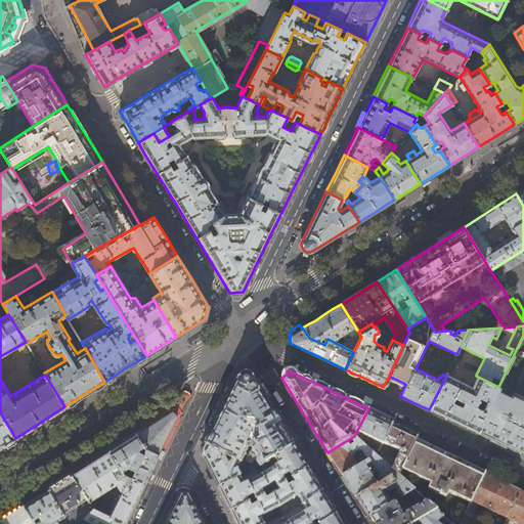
[(447,373),(446,376),(429,409),(435,412),(444,417),(454,397),(447,393),(455,378),(455,377),(447,373)]
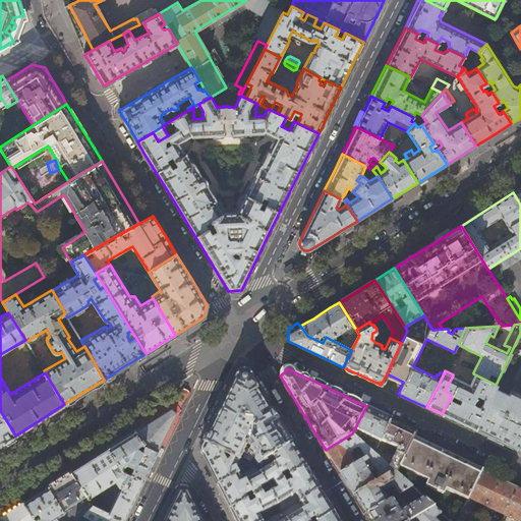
[(281,426),(262,394),(248,372),(243,372),(238,372),(221,408),(215,419),(209,431),(204,443),(224,453),(230,456),(239,460),(252,466),(272,455),(291,443),(281,426)]
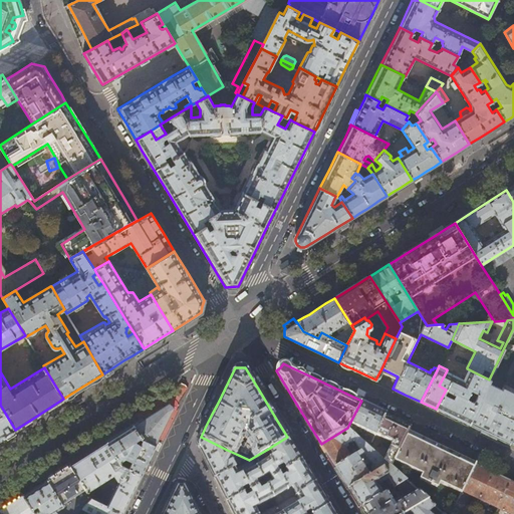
[(462,377),(447,370),(439,386),(446,390),(436,409),(449,415),(468,425),(489,379),(467,368),(462,377)]
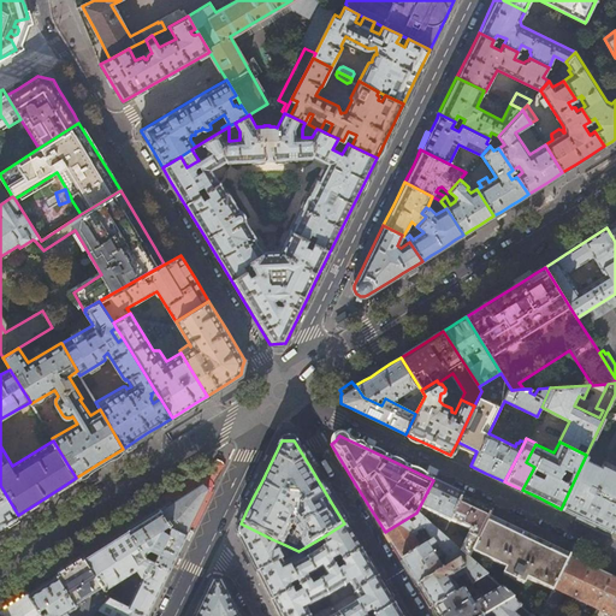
[(610,532),(615,519),(615,466),(615,469),(586,456),(561,509),(585,520),(610,532)]
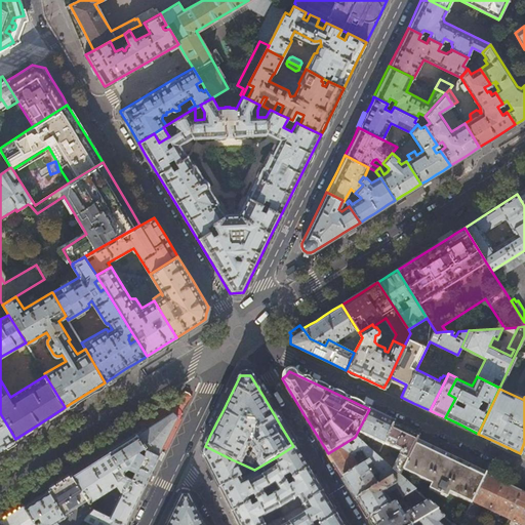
[(138,425),(142,430),(135,433),(144,447),(159,454),(162,447),(177,415),(172,410),(170,411),(167,407),(138,425)]
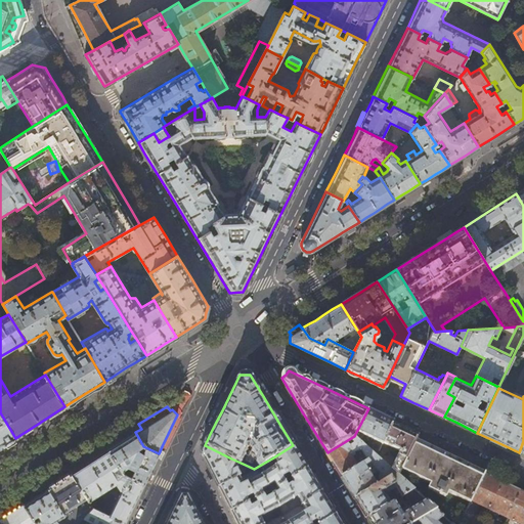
[(380,415),(368,408),(354,436),(356,439),(359,433),(366,436),(365,438),(368,439),(369,437),(382,443),(392,423),(393,421),(380,415)]
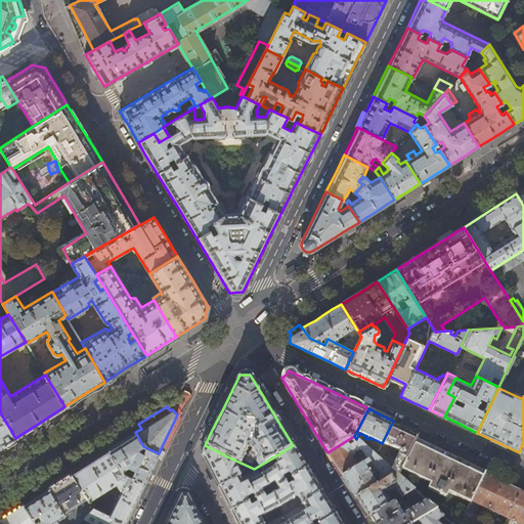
[(0,447),(2,446),(15,438),(0,412),(0,447)]
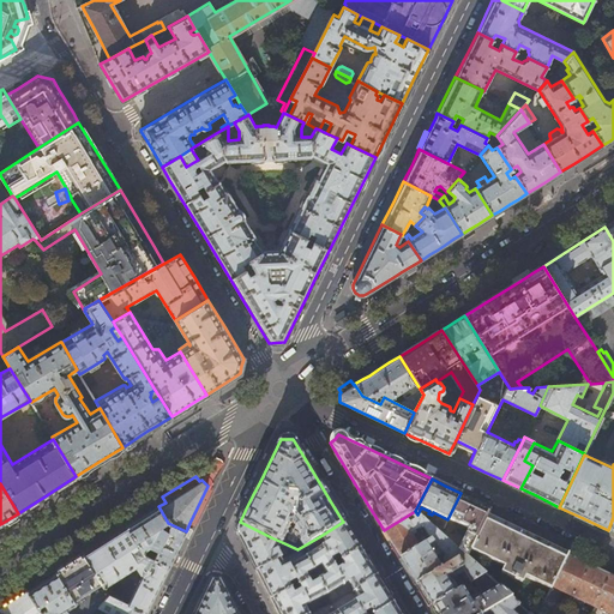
[(471,501),(459,495),(447,519),(459,525),(458,528),(464,531),(465,528),(468,529),(457,549),(464,555),(467,558),(469,552),(485,521),(489,510),(471,501)]
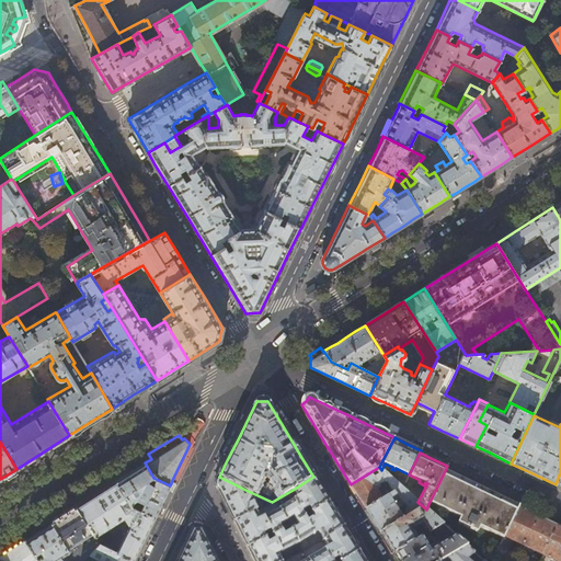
[(132,471),(116,481),(129,503),(135,500),(137,503),(132,506),(153,517),(161,502),(170,485),(153,478),(145,462),(132,471)]
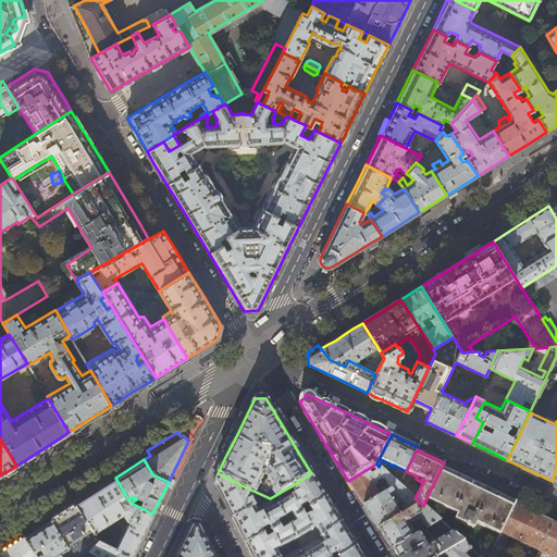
[(379,467),(376,463),(348,481),(354,491),(363,506),(399,484),(379,467)]
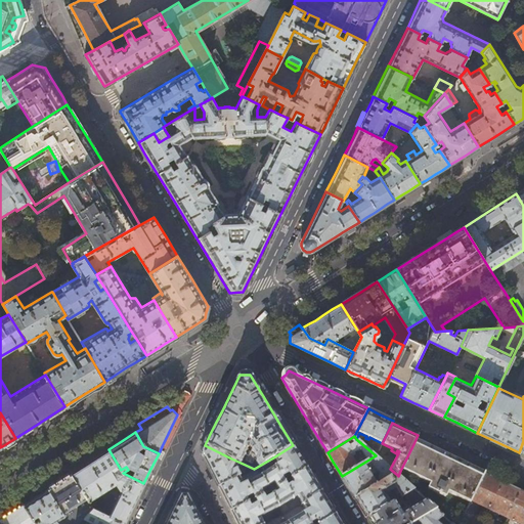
[(447,461),(413,444),(400,471),(430,484),(427,488),(445,497),(447,492),(470,503),(471,500),(482,478),(447,461)]
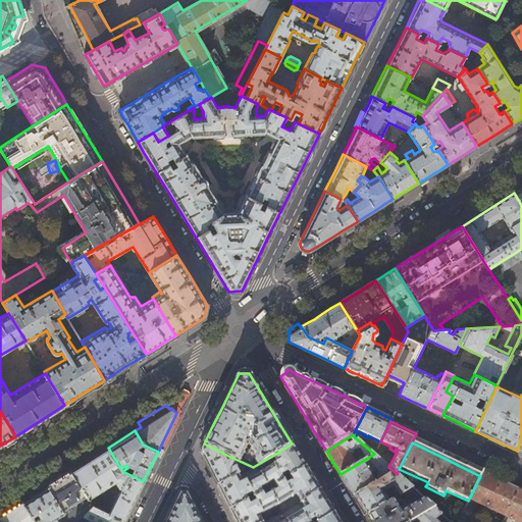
[(224,454),(204,444),(202,447),(200,451),(204,460),(209,469),(218,485),(239,475),(240,474),(236,468),(240,461),(230,457),(227,462),(226,463),(222,456),(224,454)]
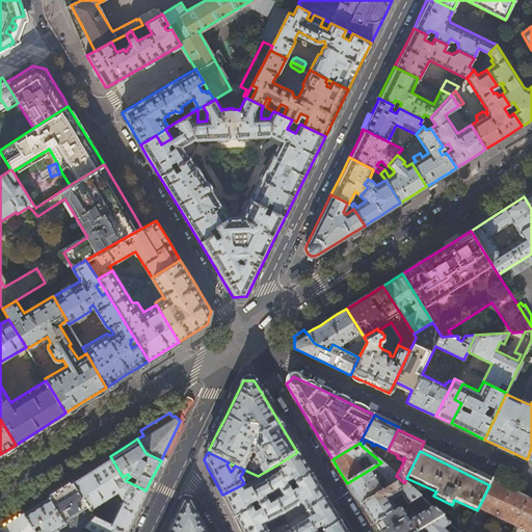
[(297,452),(277,464),(282,472),(265,482),(271,494),(277,490),(281,495),(289,490),(286,485),(292,481),(295,486),(312,476),(307,467),(297,452)]
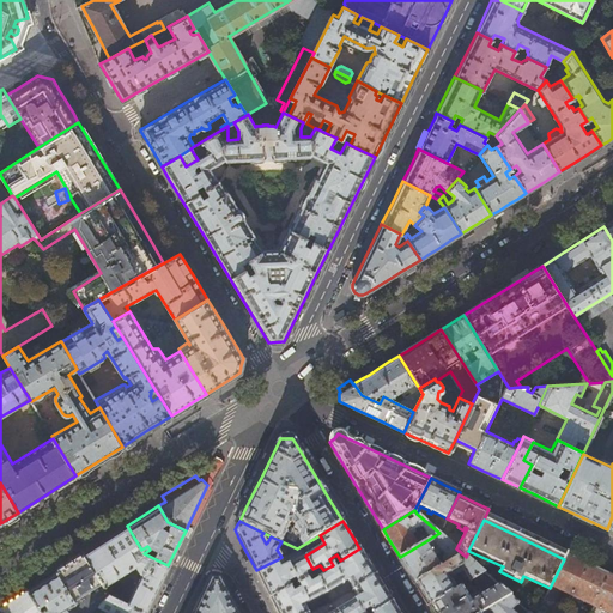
[(144,553),(141,550),(127,526),(105,539),(84,553),(102,584),(135,565),(141,575),(127,602),(145,612),(153,594),(168,565),(144,553)]
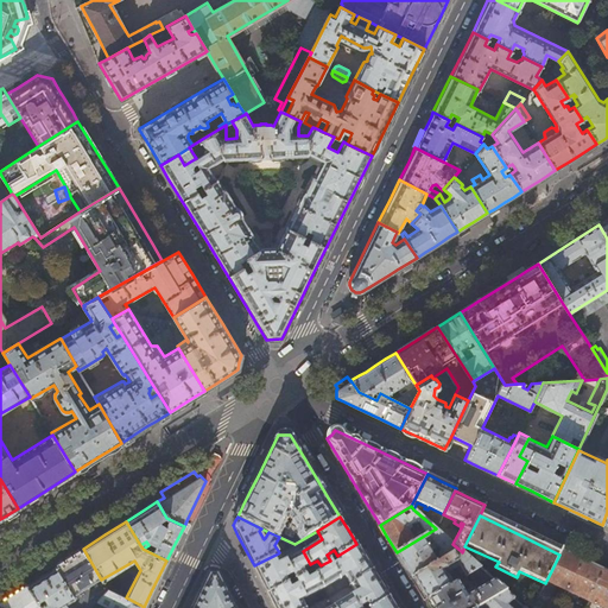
[(453,544),(436,529),(397,552),(404,563),(412,578),(436,564),(425,545),(432,540),(441,550),(439,550),(438,553),(443,559),(460,550),(453,544)]
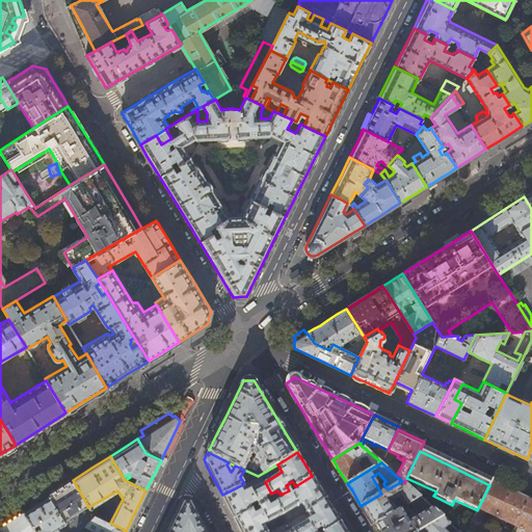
[(312,476),(295,486),(297,490),(291,495),(289,490),(281,495),(283,500),(276,503),(283,515),(301,504),(306,511),(326,499),(319,487),(312,476)]
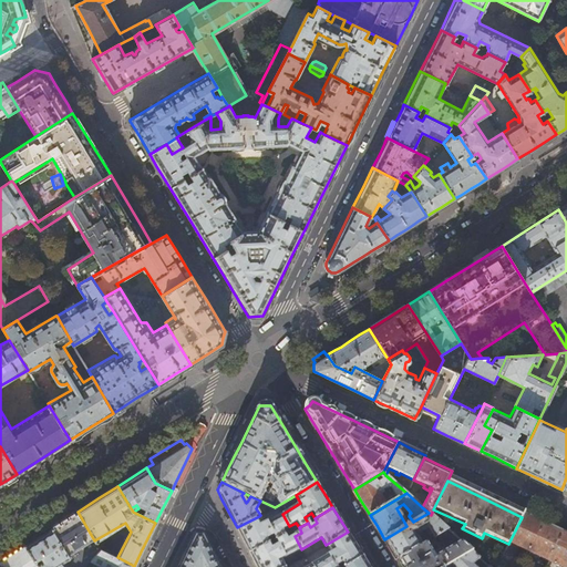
[(65,519),(51,528),(70,559),(74,566),(82,566),(90,559),(100,548),(94,540),(78,512),(65,519)]
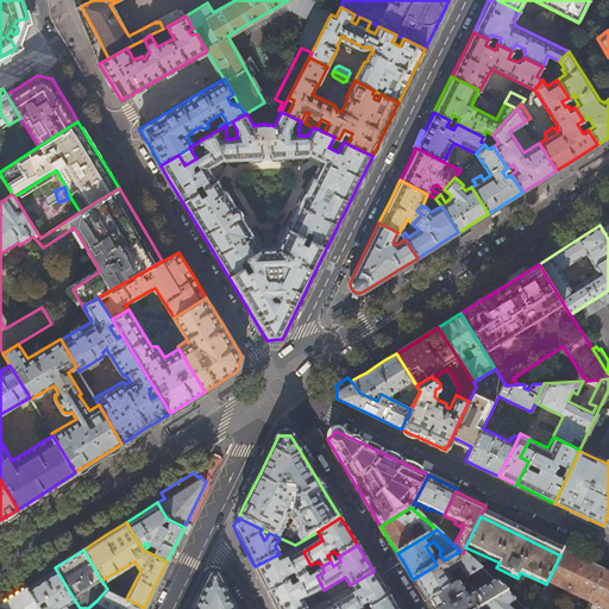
[(427,602),(454,584),(450,575),(450,573),(460,566),(466,578),(469,576),(481,569),(463,553),(460,551),(444,560),(437,565),(413,579),(419,589),(427,602)]
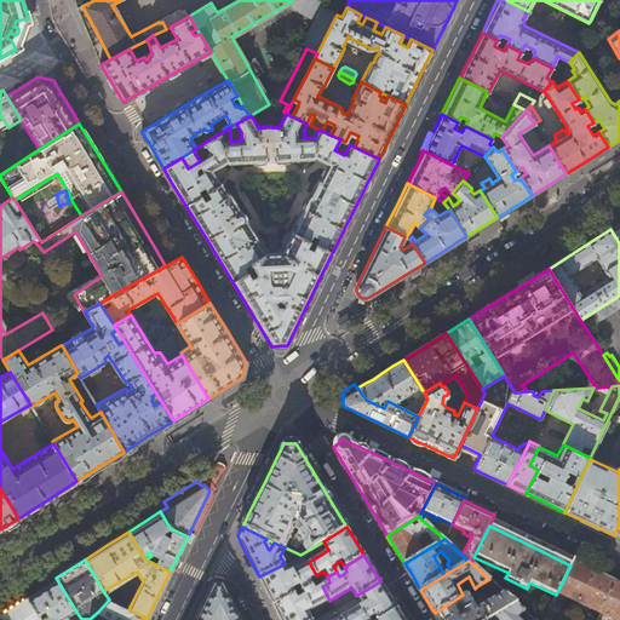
[(287,574),(283,564),(259,577),(267,591),(274,606),(293,595),(290,590),(298,585),(302,591),(310,586),(308,580),(316,575),(309,562),(287,574)]
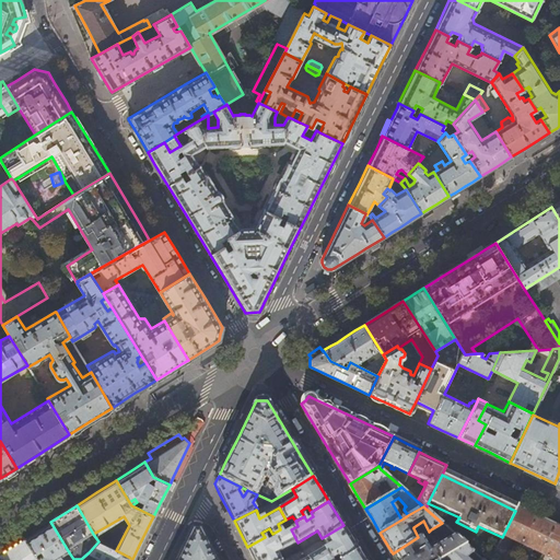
[(516,509),(515,511),(503,535),(523,545),(536,517),(527,513),(516,509)]
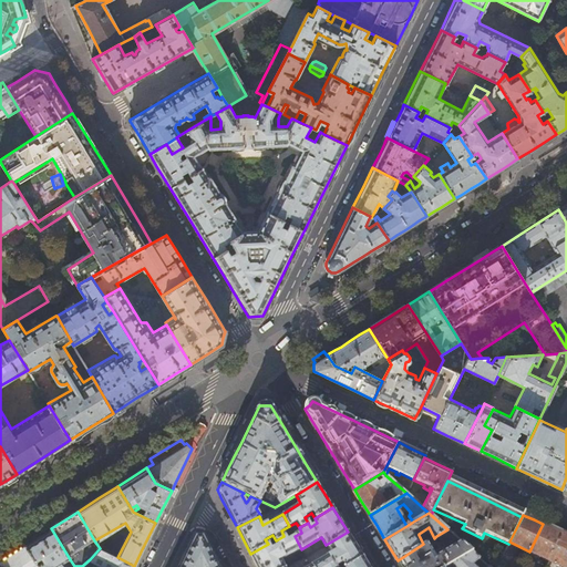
[(552,528),(543,524),(529,552),(548,560),(552,528)]
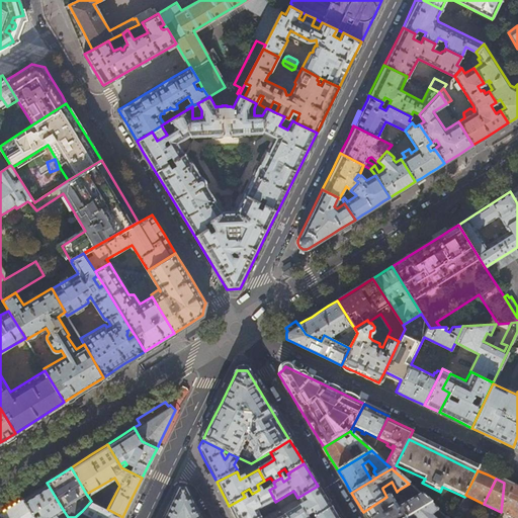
[(34,490),(23,498),(35,517),(53,517),(57,516),(56,514),(60,511),(61,513),(62,513),(64,511),(47,483),(34,490)]
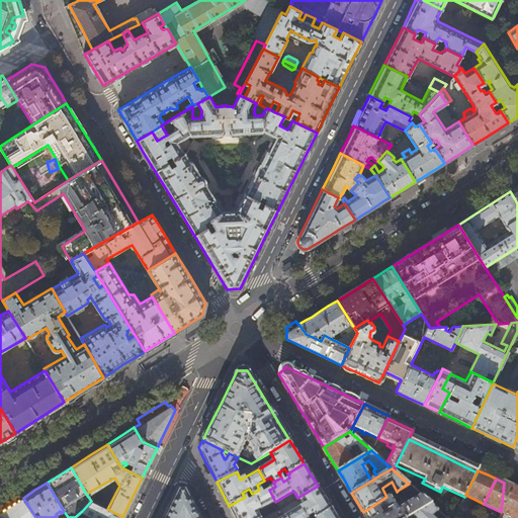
[(412,488),(409,484),(399,490),(402,494),(412,488)]
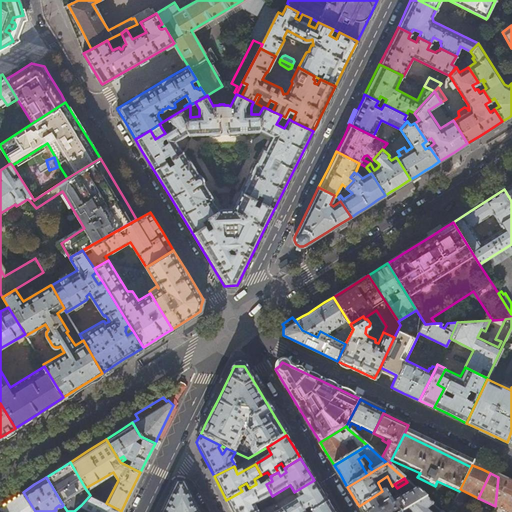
[(320,491),(314,480),(294,492),(299,500),(281,511),(303,511),(309,509),(310,511),(313,511),(328,503),(320,491)]
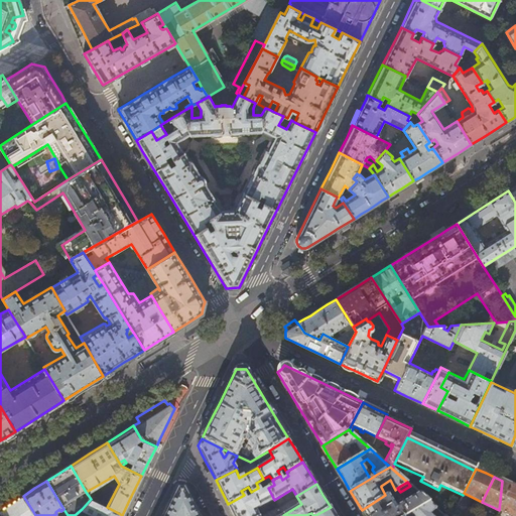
[(169,505),(163,515),(200,515),(196,509),(184,487),(181,487),(177,488),(169,505)]
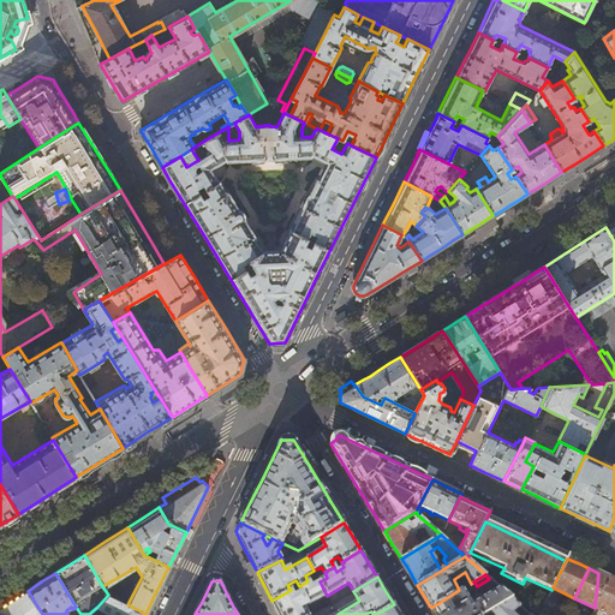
[(311,586),(308,581),(299,586),(302,591),(293,595),(291,590),(272,601),(278,613),(278,614),(308,614),(305,608),(327,596),(320,581),(311,586)]
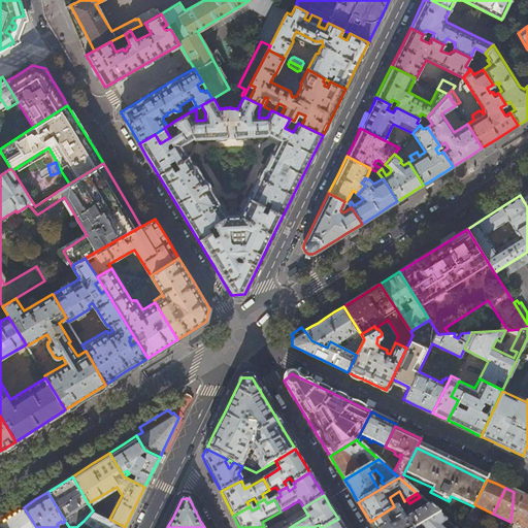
[(527,527),(527,503),(510,522),(507,527),(527,527)]
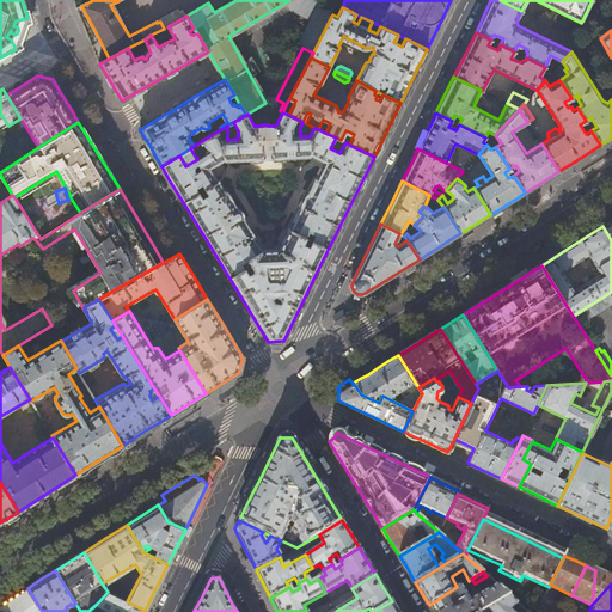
[(459,586),(429,605),(433,611),(479,611),(487,609),(508,595),(496,585),(469,600),(470,601),(467,601),(466,598),(459,586)]
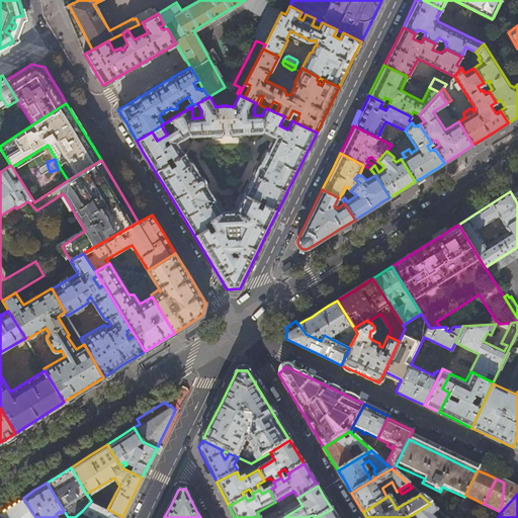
[(13,504),(9,506),(0,511),(0,514),(2,517),(35,517),(23,498),(13,504)]
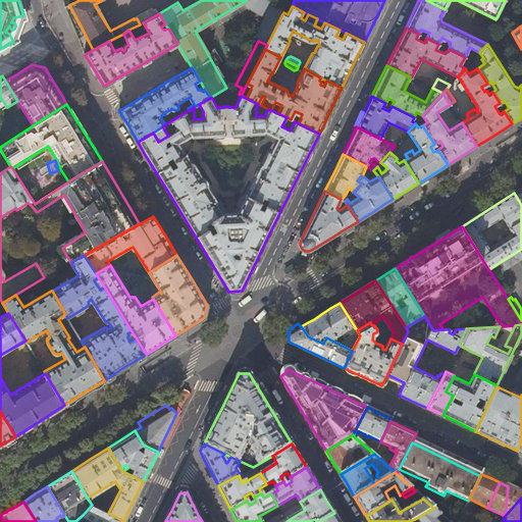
[(108,513),(92,505),(83,515),(90,519),(88,521),(122,521),(123,521),(108,513)]
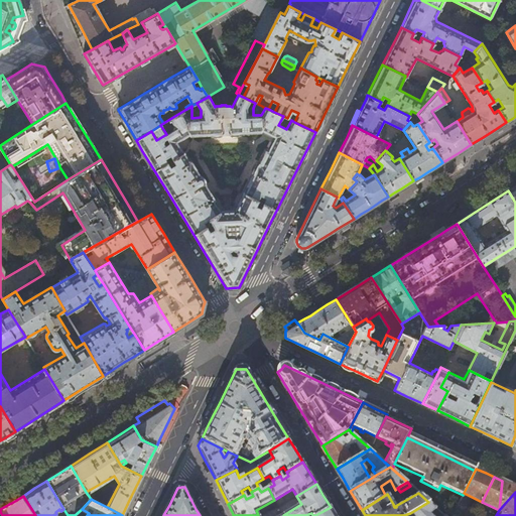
[(435,508),(428,502),(410,513),(412,515),(443,515),(440,513),(439,515),(432,515),(430,513),(435,508)]
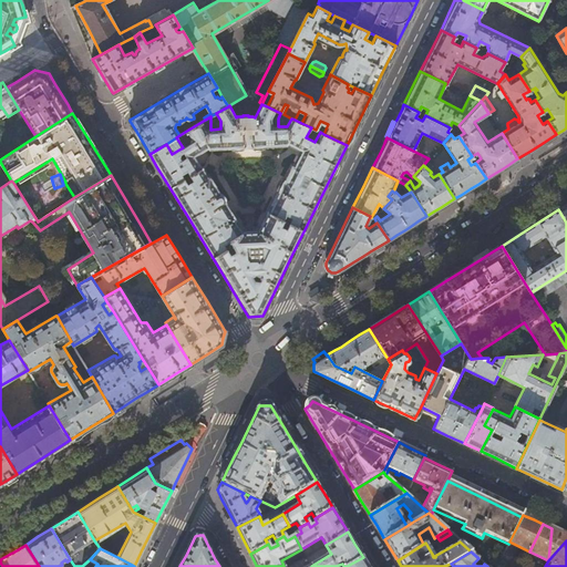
[(369,566),(363,557),(347,566),(369,566)]
